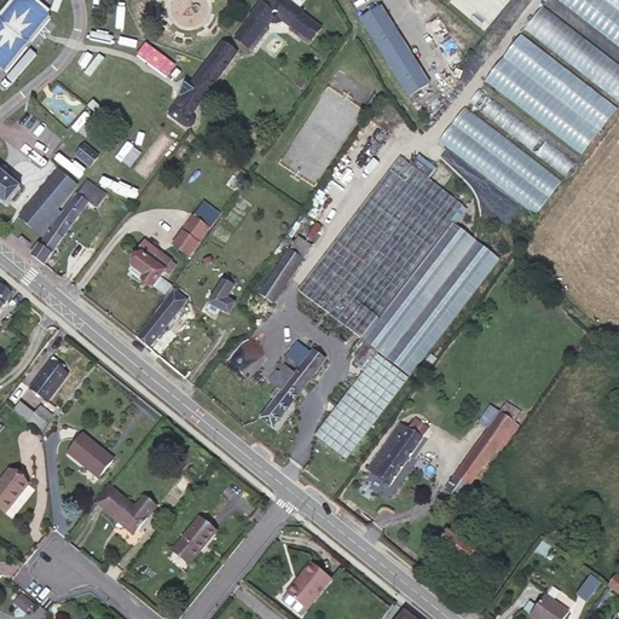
[(302,12),(287,0),(284,0),(283,1),(279,0),(268,0),(270,0),(265,4),(262,1),(250,17),(252,18),(235,39),(252,53),(268,32),(266,29),(271,23),(271,24),(272,24),(273,24),(275,25),(276,25),(276,24),(278,24),(279,24),(281,24),(281,23),(283,22),(290,28),(288,30),(308,46),(322,28),(302,12)]
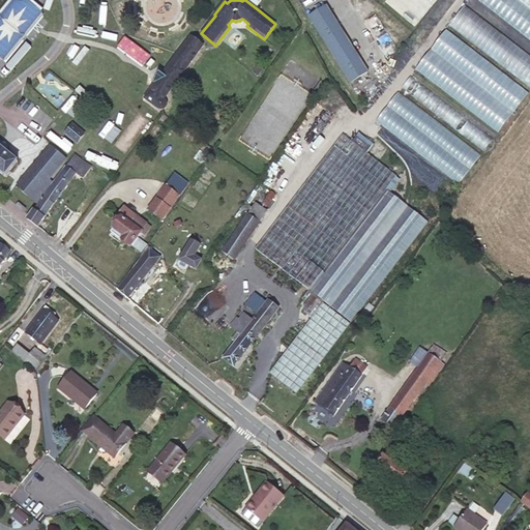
[(529,0),(477,0),(529,39),(529,0)]
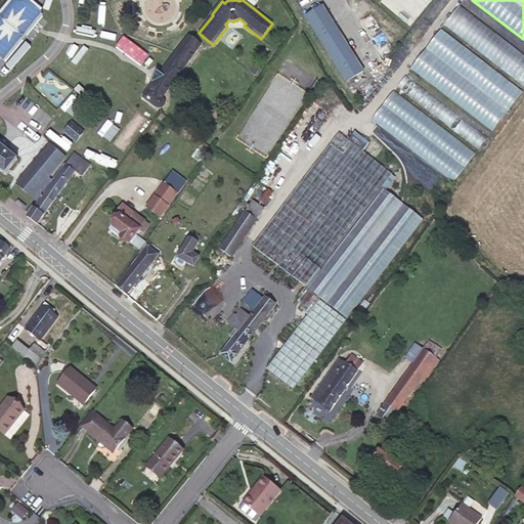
[(523,87),(523,53),(461,5),(444,26),(523,87)]
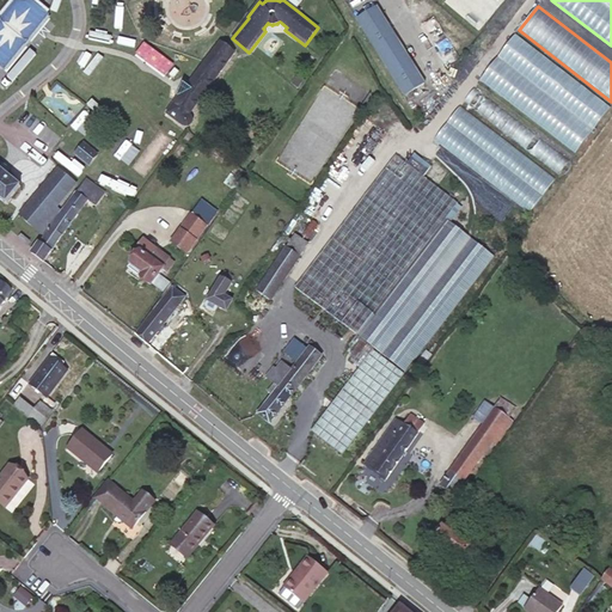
[(407,84),(421,75),(378,7),(356,20),(405,96),(412,92),(407,84)]
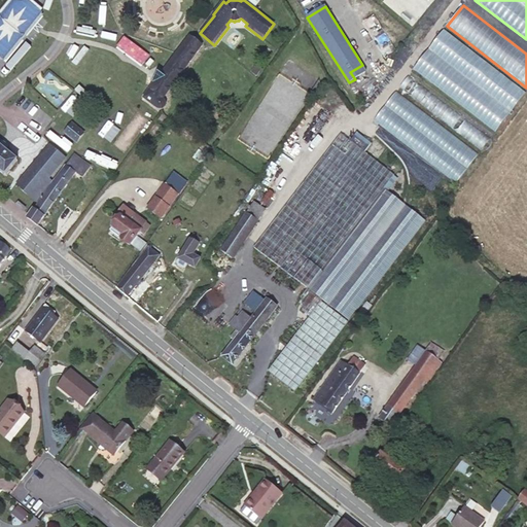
[(526,93),(444,30),(414,70),(495,132),(526,93)]
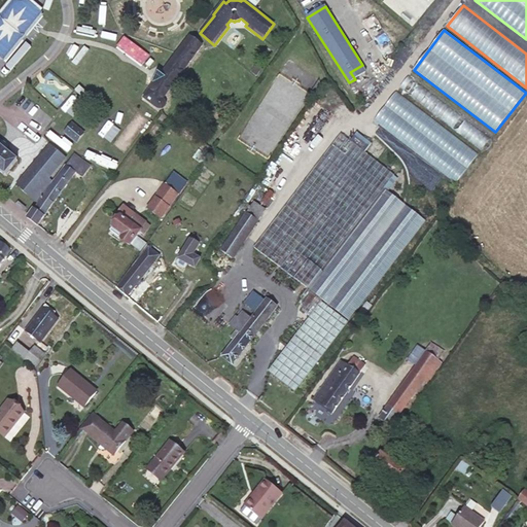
[(202,45),(189,37),(162,74),(159,71),(152,81),(154,82),(145,99),(155,107),(159,108),(160,108),(162,108),(163,108),(163,107),(164,107),(165,106),(165,104),(165,103),(164,102),(164,101),(163,100),(163,99),(202,45)]
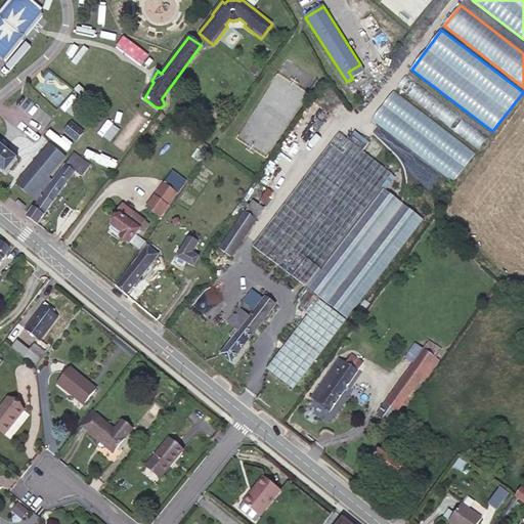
[(364,72),(360,64),(348,72),(353,79),(364,72)]
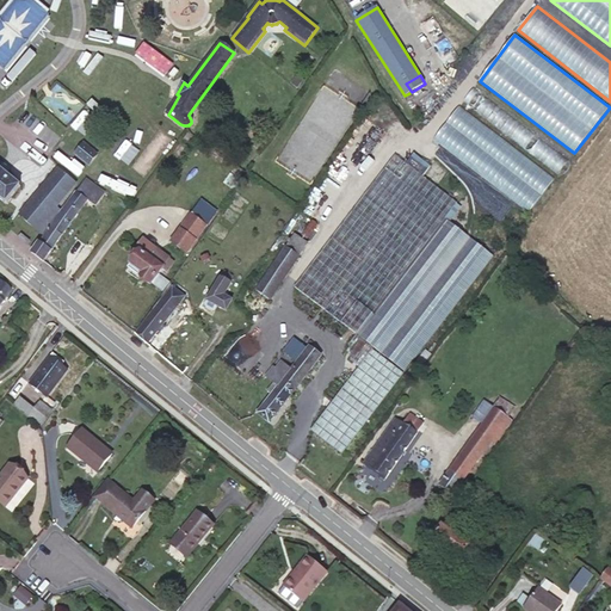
[(569,160),(474,87),(463,102),(557,174),(569,160)]
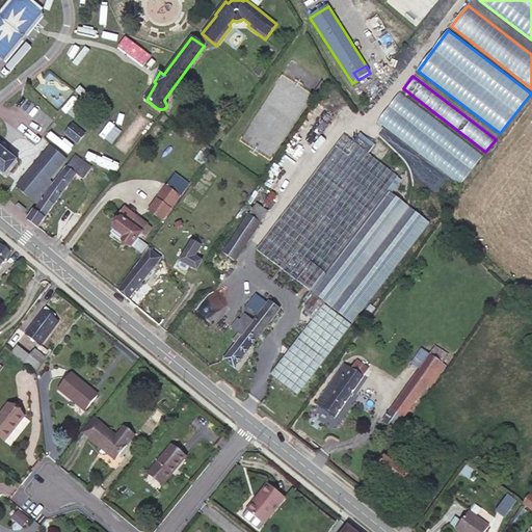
[(483,155),(400,91),(377,123),(459,186),(483,155)]
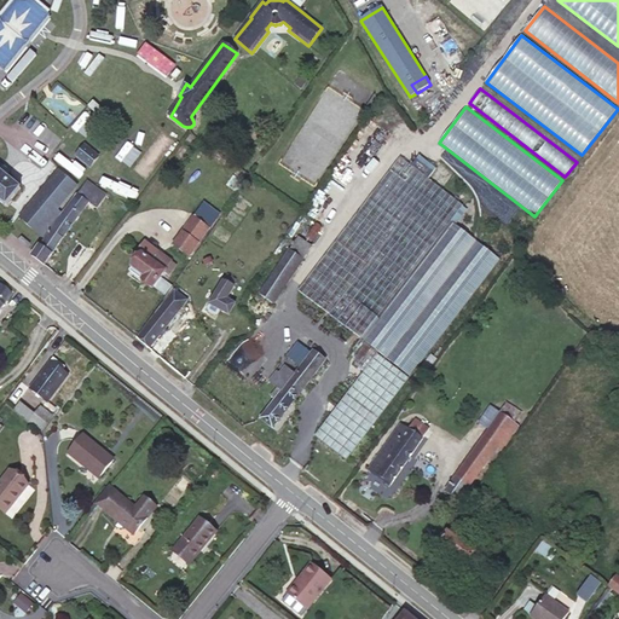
[(97,156),(85,146),(77,155),(90,166),(97,156)]
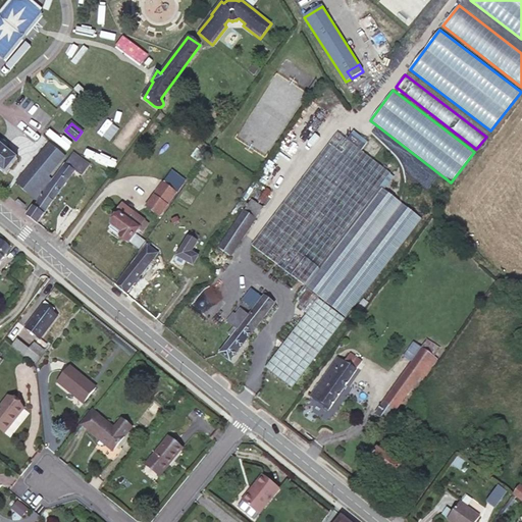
[(347,140),(361,150),(367,143),(353,132),(347,140)]
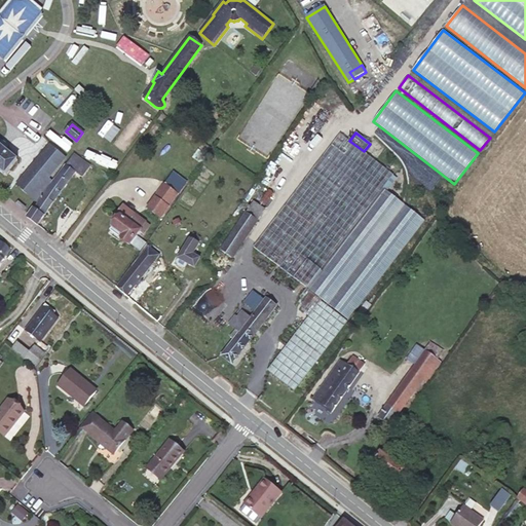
[(393,175),(364,151),(349,141),(340,134),(254,247),(348,320),(424,220),(382,188),(393,175)]
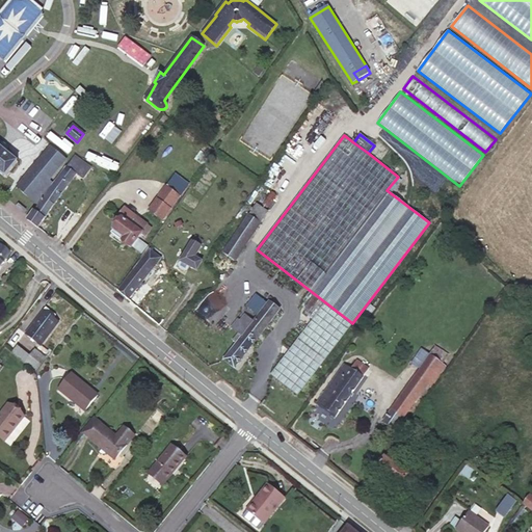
[(2,141),(0,142),(0,147),(5,152),(9,147),(2,141)]
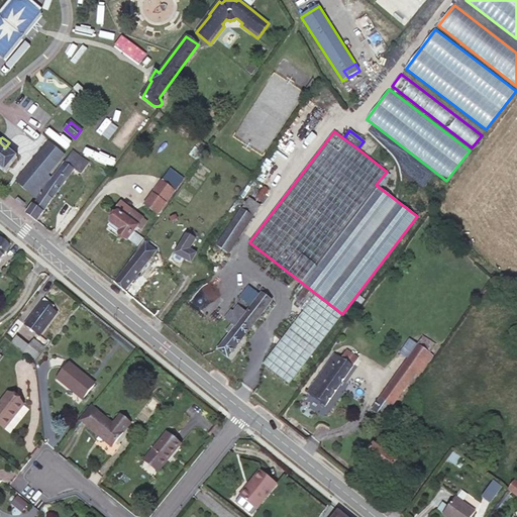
[(5,147),(0,142),(0,168),(5,173),(17,158),(5,147)]
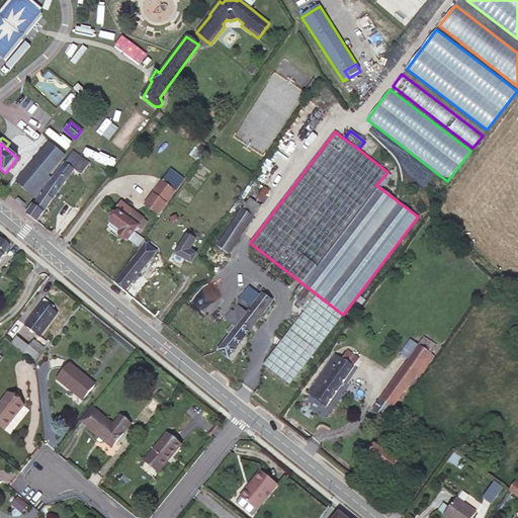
[(65,156),(50,143),(16,182),(36,199),(51,177),(48,175),(65,156)]
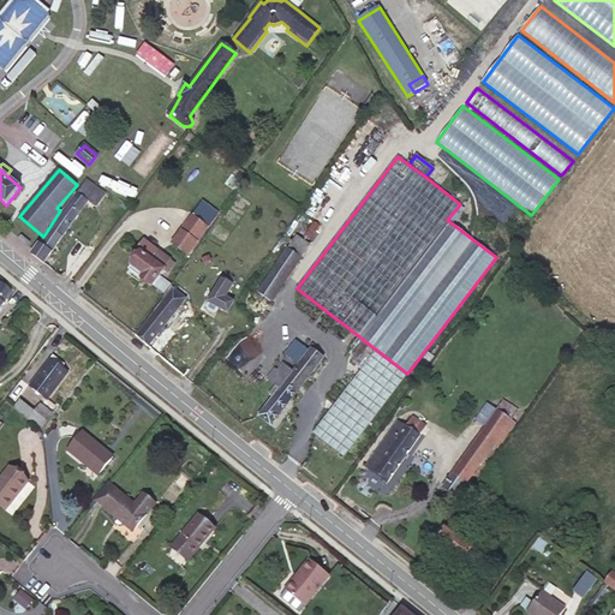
[(39,244),(31,254),(45,263),(71,225),(89,201),(96,207),(106,193),(87,180),(61,215),(41,245),(39,244)]
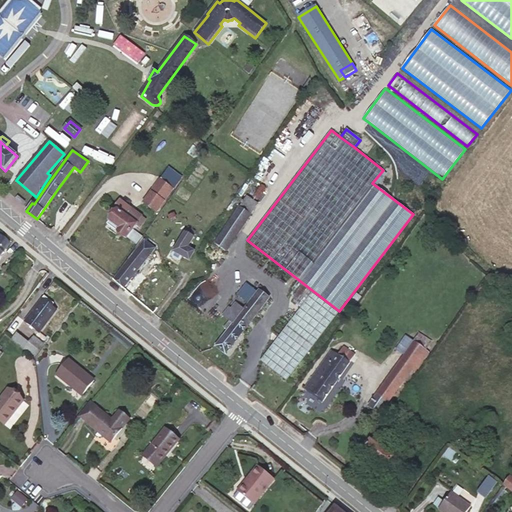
[(168,167),(160,179),(173,189),(181,177),(168,167)]
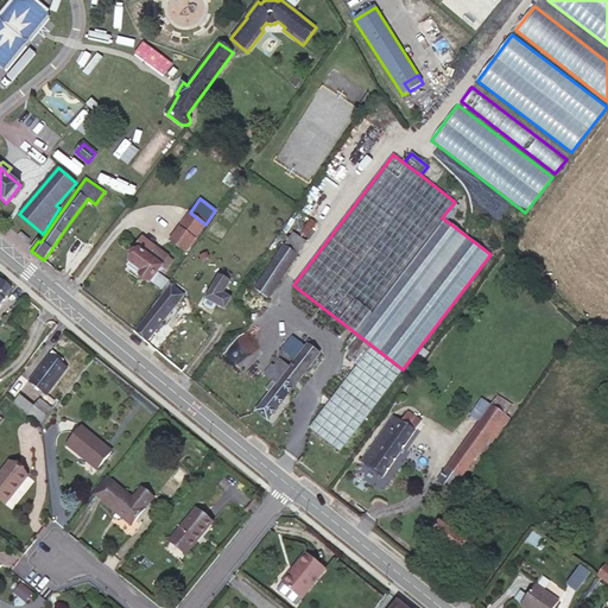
[(206,225),(190,213),(170,241),(187,252),(206,225)]
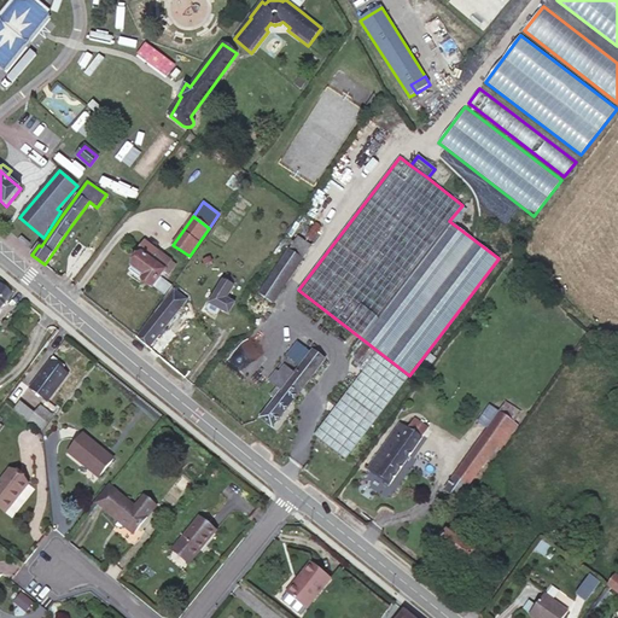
[(272,304),(312,248),(298,238),(260,295),(272,304)]
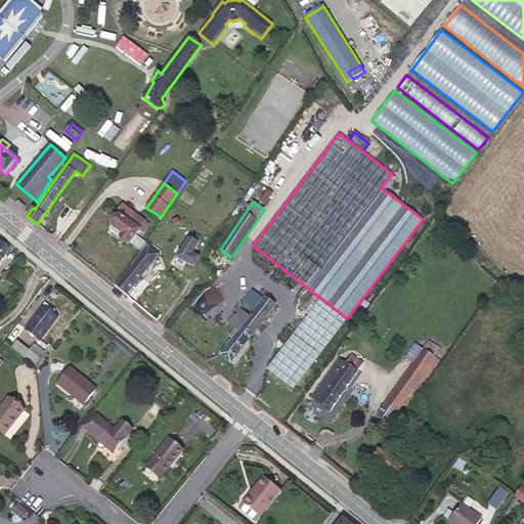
[(137,214),(131,222),(121,215),(112,226),(123,234),(121,237),(129,244),(140,229),(143,231),(149,224),(137,214)]
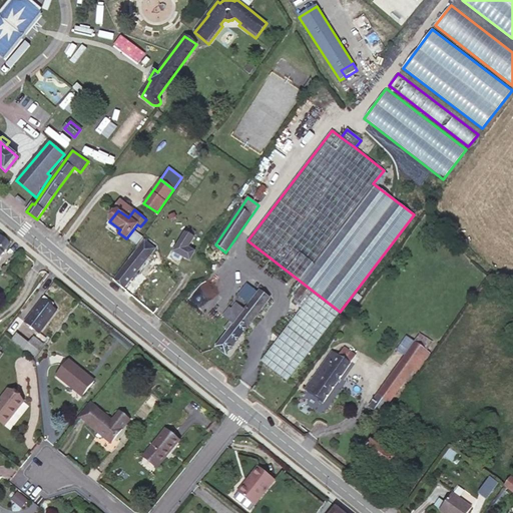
[(188,247),(193,237),(193,236),(195,232),(187,228),(171,254),(173,259),(176,261),(180,260),(182,257),(189,261),(194,251),(188,247)]
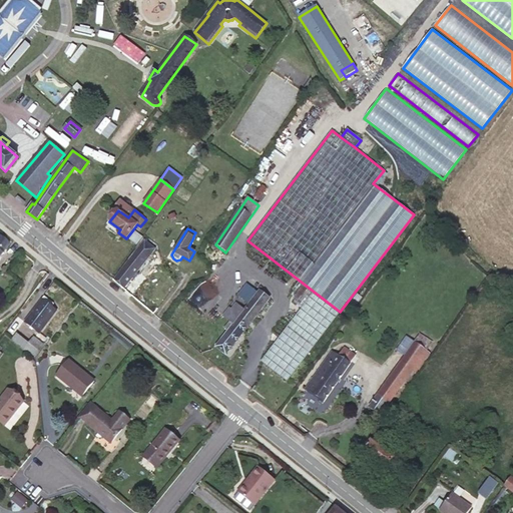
[(0,253),(8,243),(0,236),(0,253)]
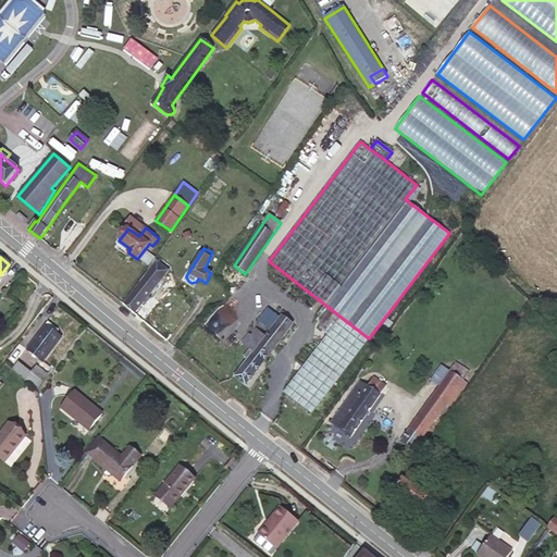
[(169,271),(157,261),(125,302),(136,311),(169,271)]
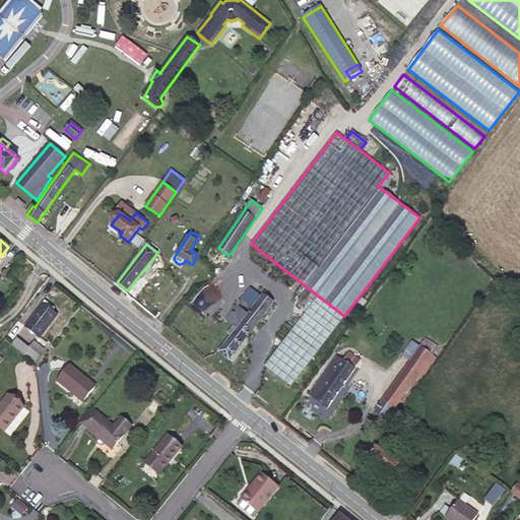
[(272,304),(263,296),(248,315),(240,308),(229,322),(233,326),(228,333),(232,336),(219,351),(230,359),(272,304)]
